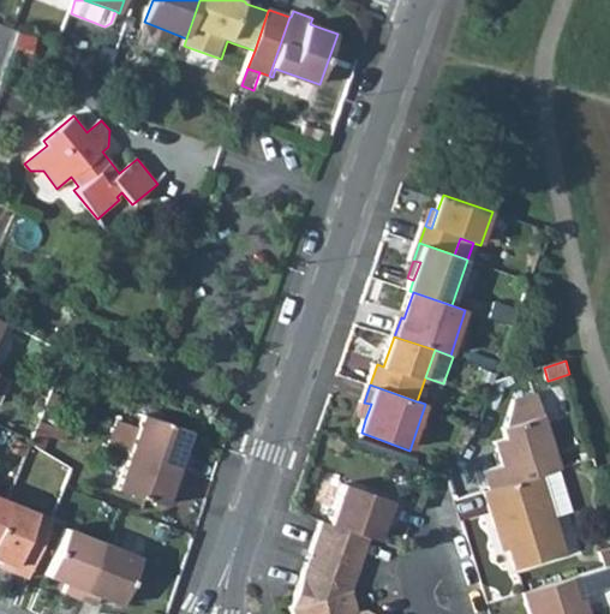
[(561,470),(561,469),(538,394),(515,401),(507,427),(504,428),(508,439),(497,442),(504,466),(486,471),(492,490),(543,475),(561,470)]
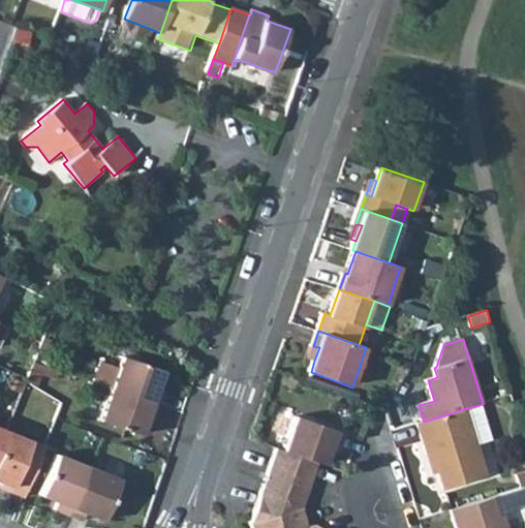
[(31,354),(38,356),(42,346),(35,344),(31,354)]
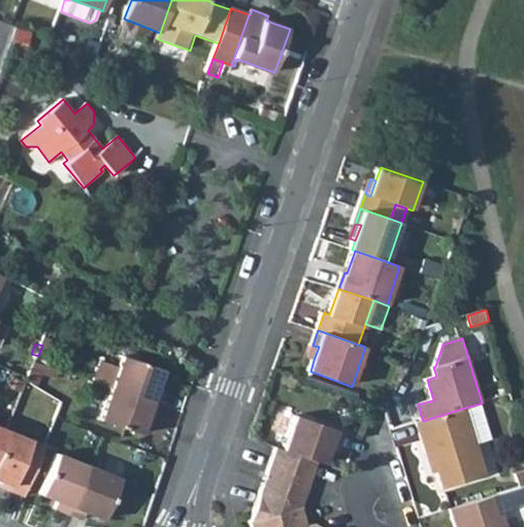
[(308,358),(314,360),(319,347),(313,346),(308,358)]
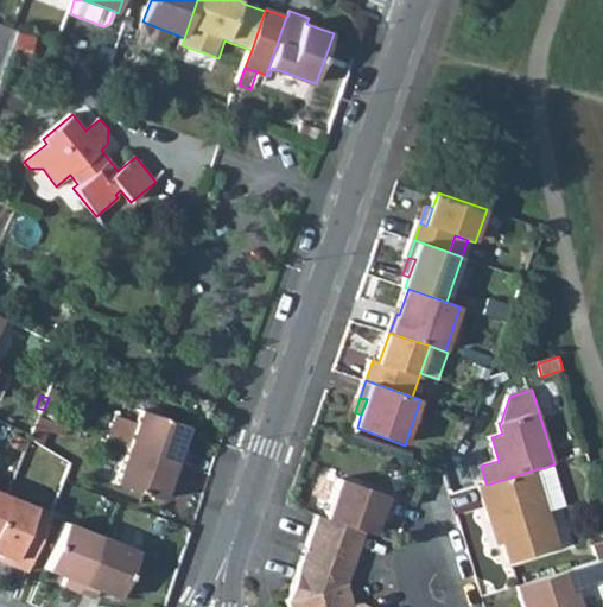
[(129,447),(185,466),(191,449),(182,446),(189,425),(141,410),(137,423),(116,416),(109,440),(129,447)]
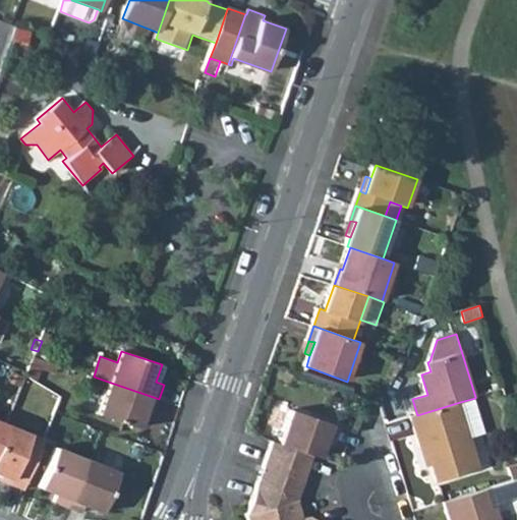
[(9,383),(22,389),(27,377),(14,369),(9,383)]
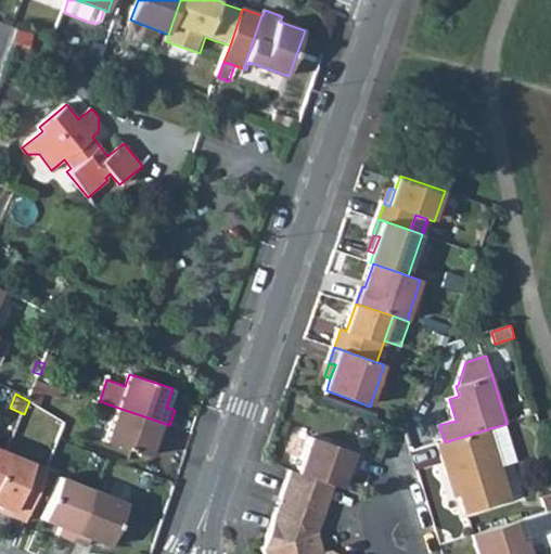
[(325,402),(377,420),(379,415),(328,397),(325,402)]
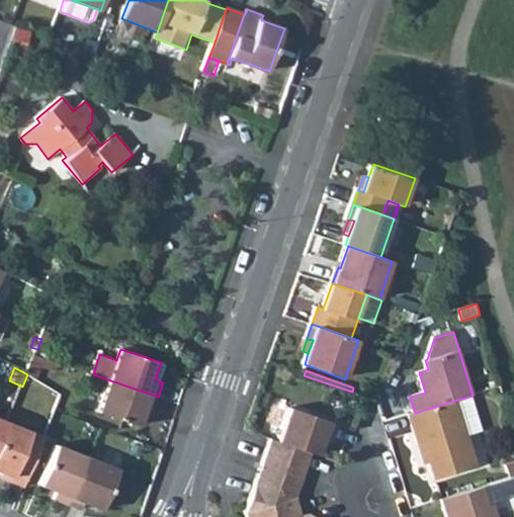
[(99,413),(140,426),(146,408),(153,411),(158,397),(110,380),(99,413)]
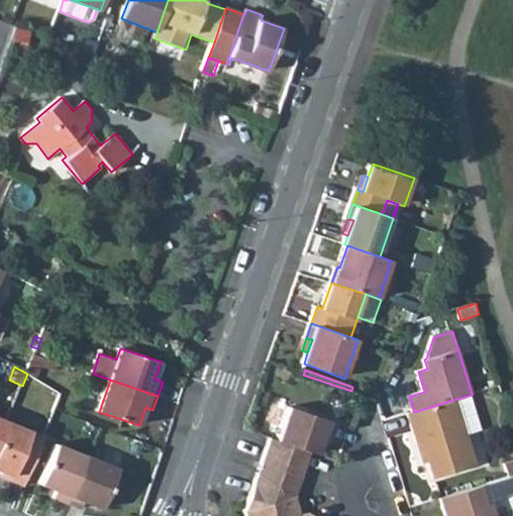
[(456,399),(468,434),(483,430),(472,395),(456,399)]
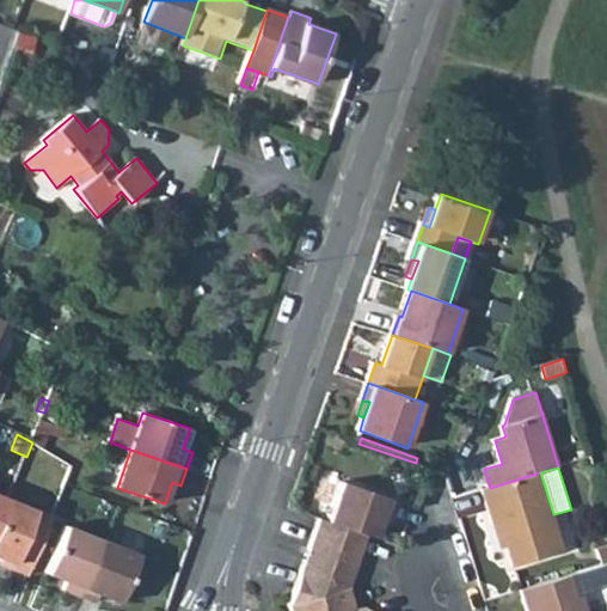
[(515,567),(564,551),(553,514),(540,472),(490,488),(484,490),(496,526),(502,524),(508,545),(515,567)]
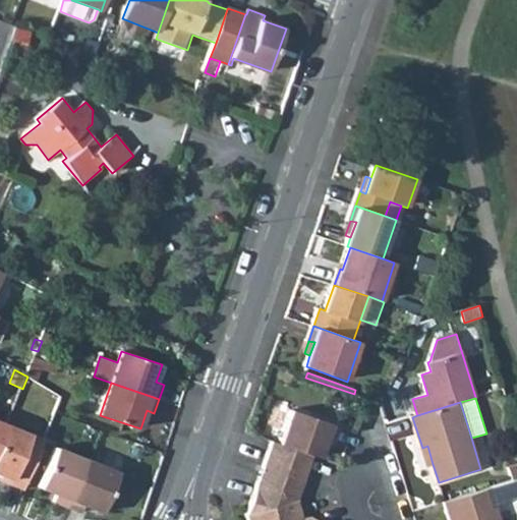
[(341,427),(292,410),(280,444),(313,455),(322,458),(328,440),(336,443),(341,427)]
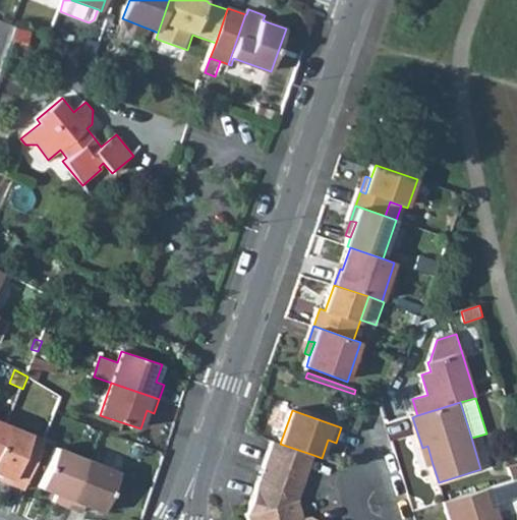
[(46,440),(8,425),(0,444),(0,474),(3,475),(12,479),(10,484),(25,490),(46,440)]
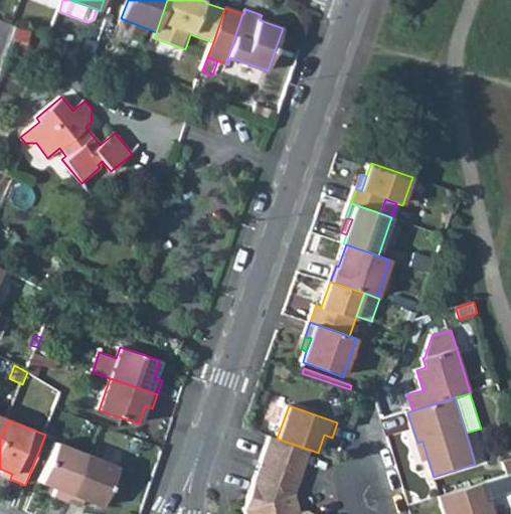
[(277,439),(272,437),(246,509),(247,513),(313,513),(308,511),(301,513),(295,494),(310,450),(277,439)]
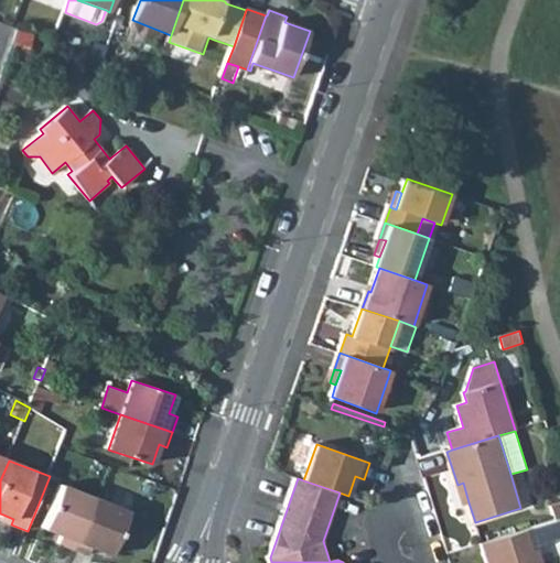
[(458,485),(463,505),(469,502),(463,483),(458,485)]
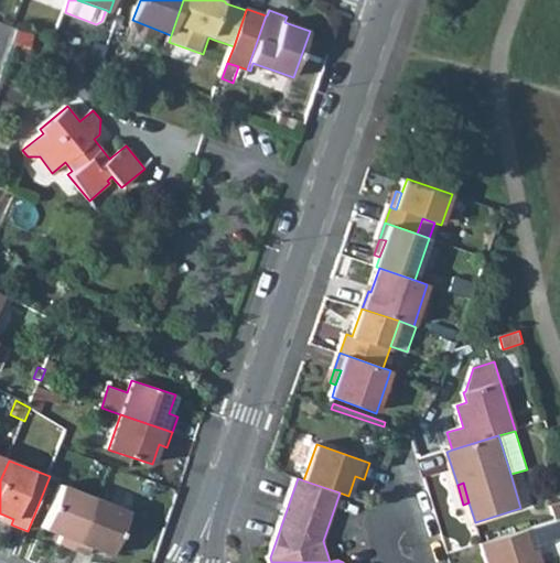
[(61,544),(75,550),(96,499),(62,485),(44,528),(64,536),(61,544)]
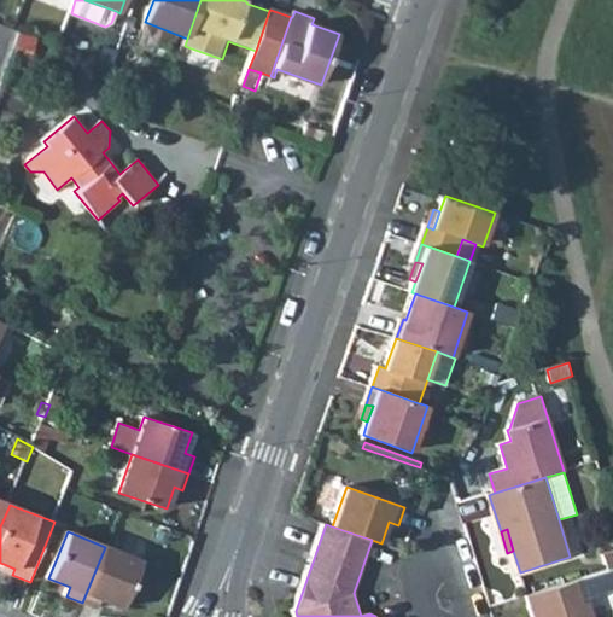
[(103,600),(123,609),(142,562),(105,547),(82,603),(99,609),(103,600)]
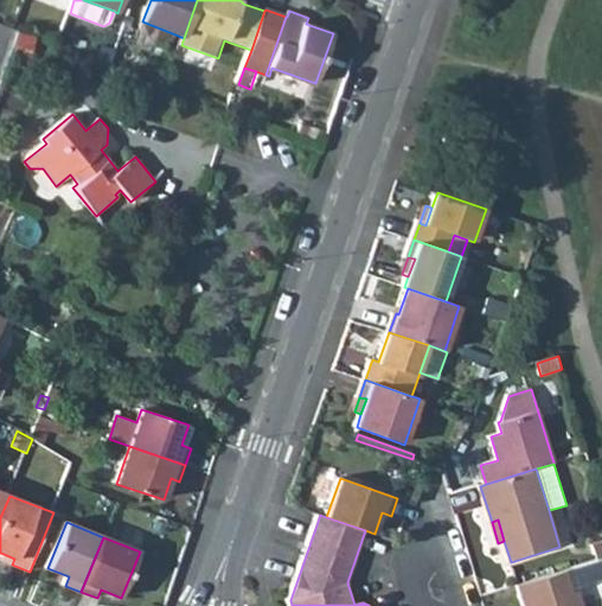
[(1,560),(12,565),(14,559),(4,554),(1,560)]
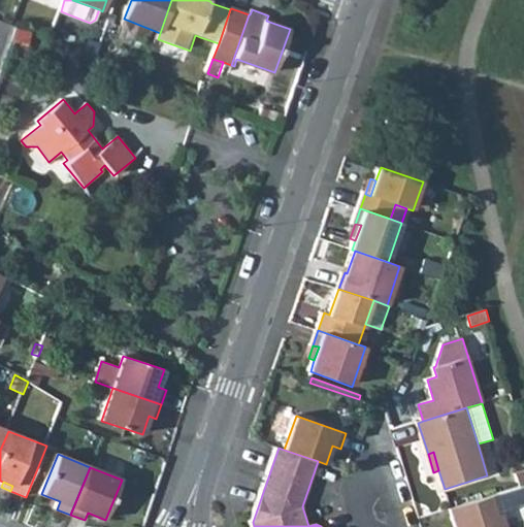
[(510,526),(499,494),(452,508),(457,526),(510,526)]
